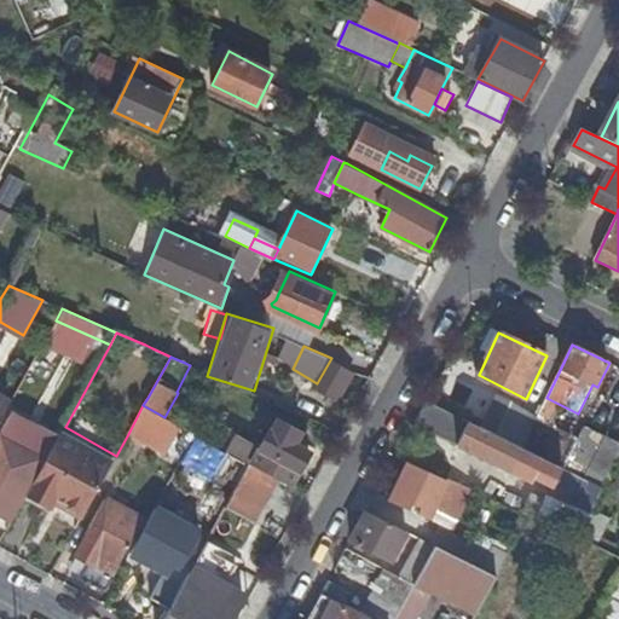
[(334,360),(331,358),(317,383),(306,401),(330,415),(336,403),(340,404),(350,386),(347,385),(354,371),(334,360)]
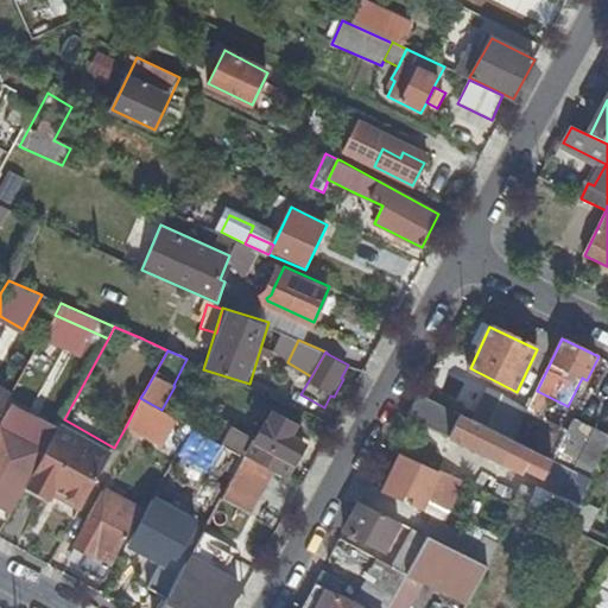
[(0,413),(10,397),(0,391),(0,413)]
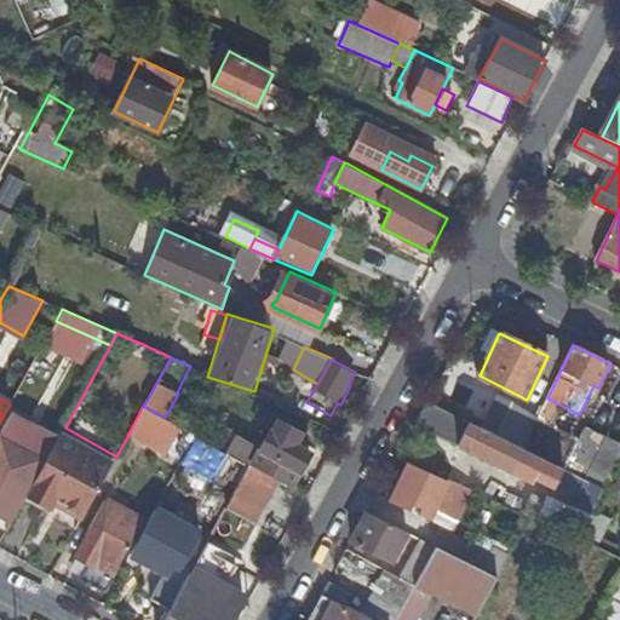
[(549,426),(560,405),(547,399),(537,420),(549,426)]
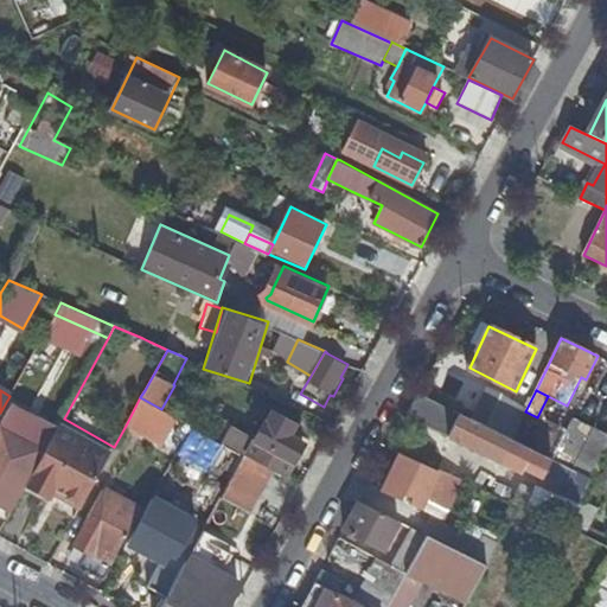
[(543,477),(553,459),(512,439),(420,394),(409,415),(522,472),(524,467),(543,477)]
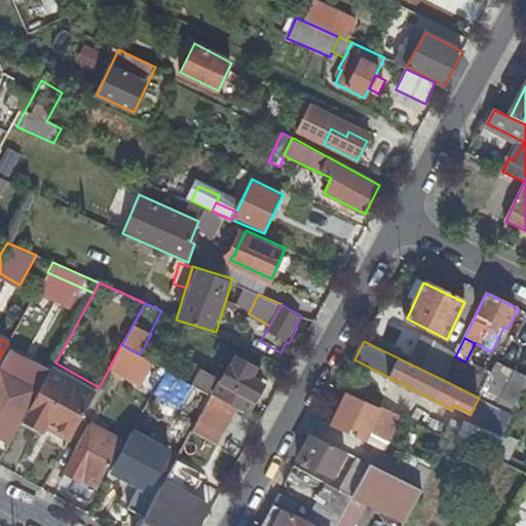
[(142,385),(154,363),(140,354),(121,344),(110,367),(142,385)]
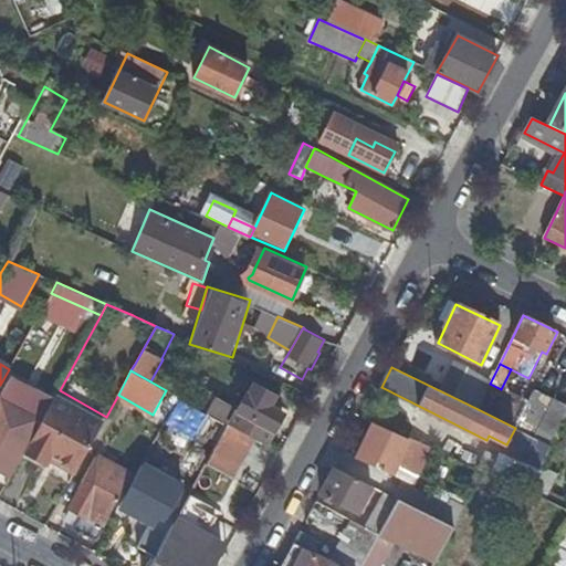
[(247,391),(228,423),(254,438),(265,444),(284,412),(269,405),(274,394),(254,384),(249,394),(247,391)]
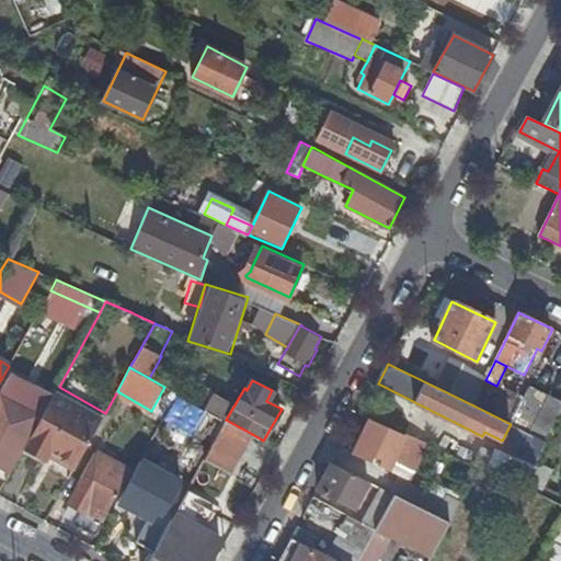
[(511,425),(524,401),(511,395),(511,393),(496,386),(485,380),(473,405),(511,424),(511,425)]
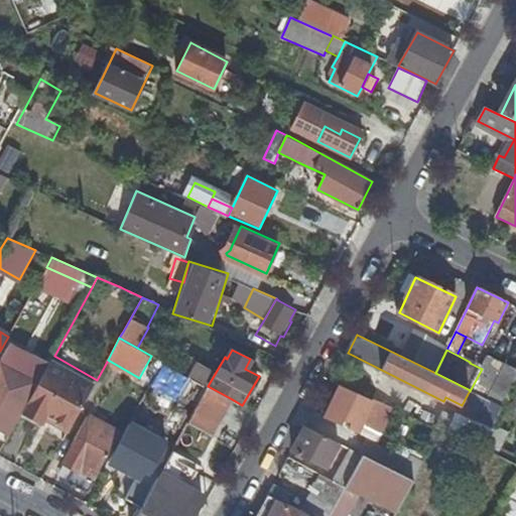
[(2,356),(0,359),(0,427),(3,429),(8,419),(17,424),(21,416),(42,378),(2,356)]
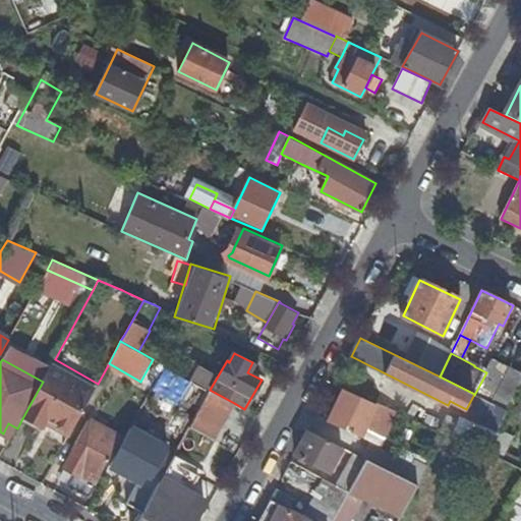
[(98,384),(55,359),(43,382),(21,420),(43,431),(46,425),(67,438),(98,384)]
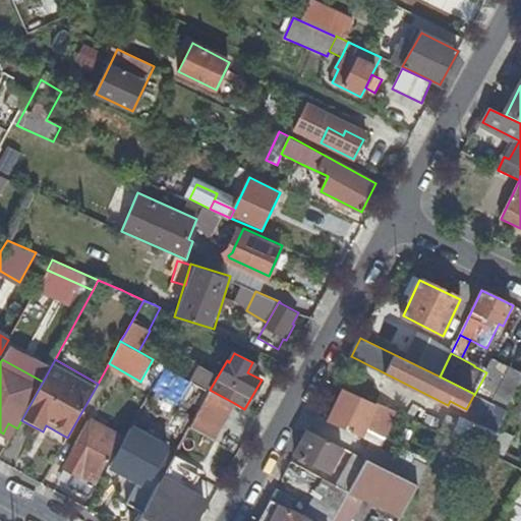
[(493,403),(511,368),(493,359),(486,372),(474,395),(493,403)]
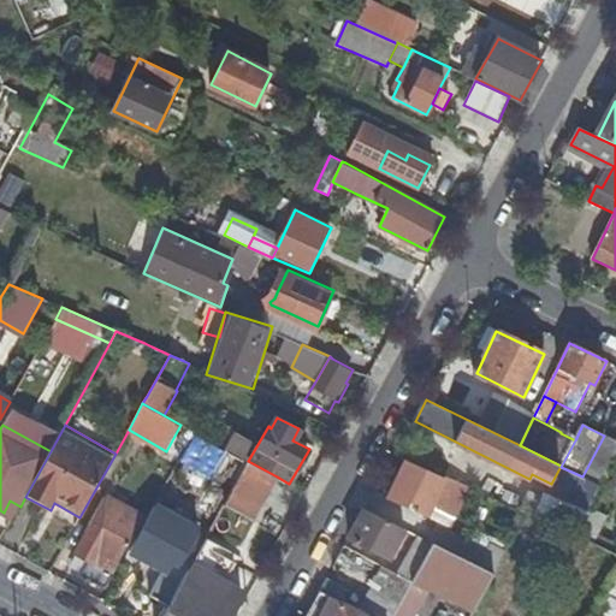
[(229,451),(195,434),(178,465),(212,483),(229,451)]
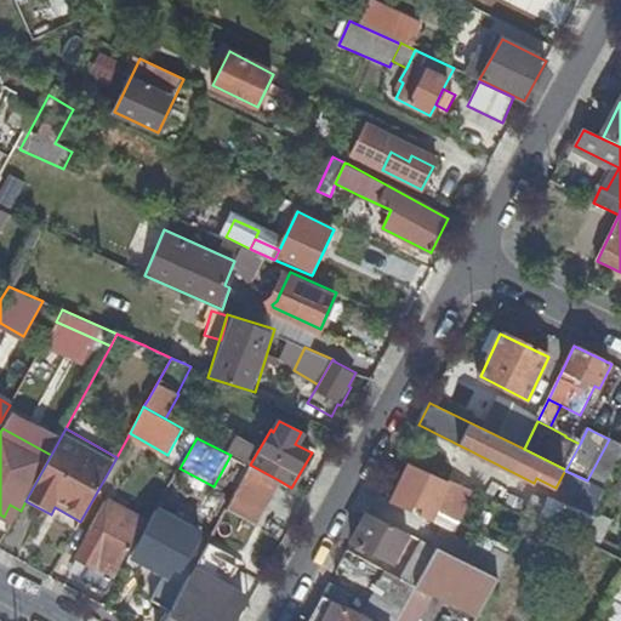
[(620,456),(620,444),(609,439),(587,480),(594,484),(604,489),(619,461),(620,456)]
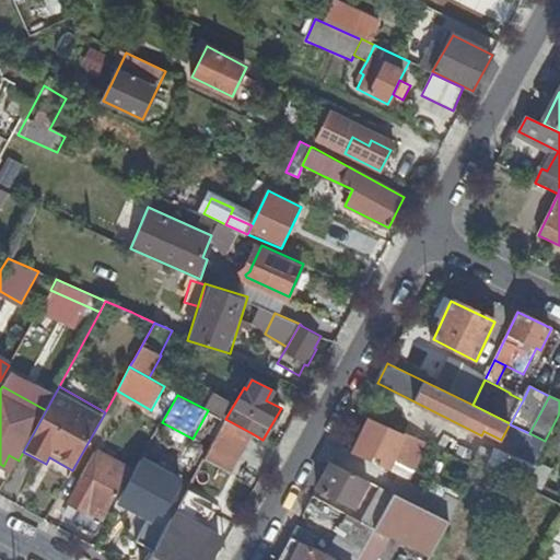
[(225,419),(203,459),(230,474),(252,433),(225,419)]
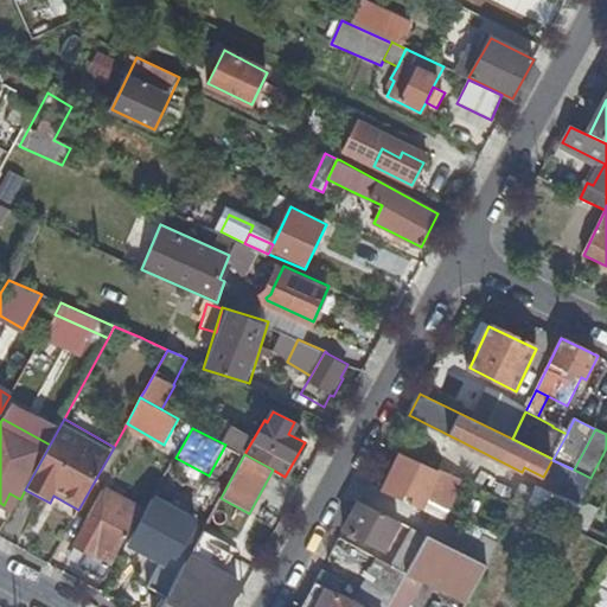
[(401,454),(383,492),(445,522),(464,485),(401,454)]
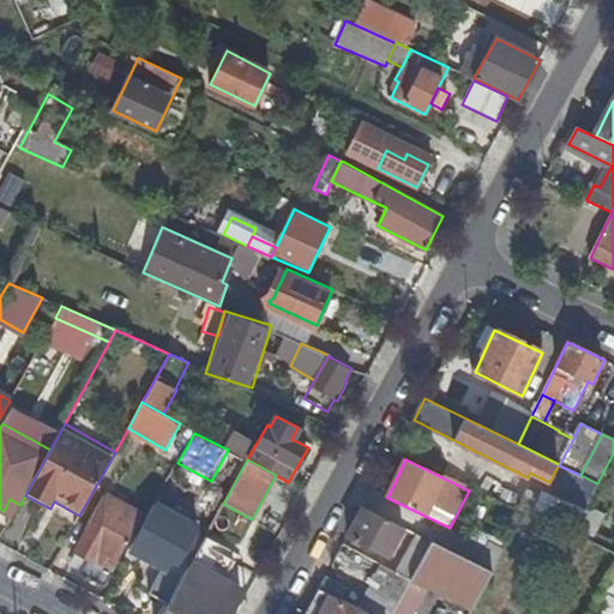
[(487,476),(480,492),(487,495),(494,479),(487,476)]
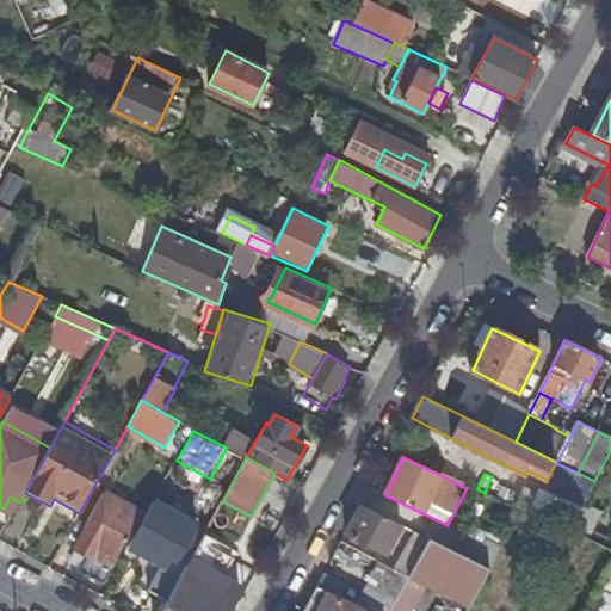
[(523,487),(514,505),(523,510),(571,530),(585,503),(594,481),(585,476),(572,503),(541,489),(538,493),(523,487)]
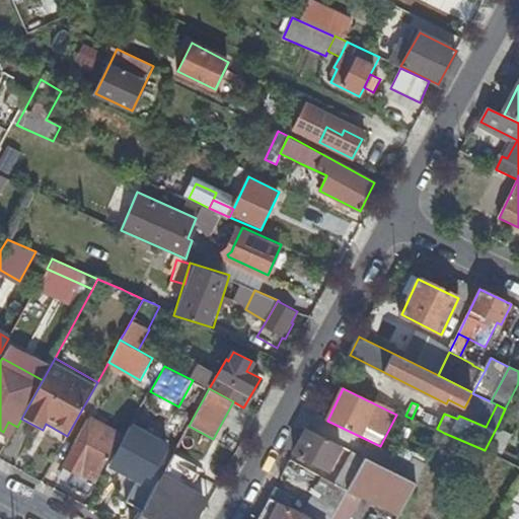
[(82,474),(82,473),(97,482),(123,437),(91,421),(67,466),(82,474)]
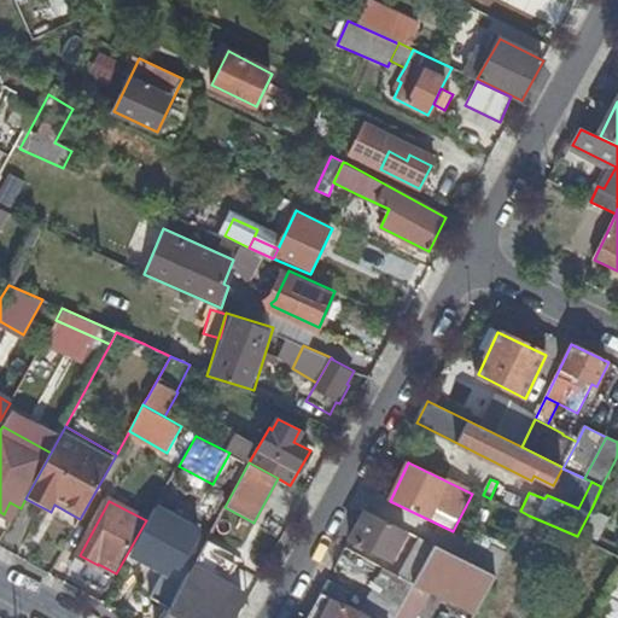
[(611,518),(592,508),(577,536),(596,546),(611,518)]
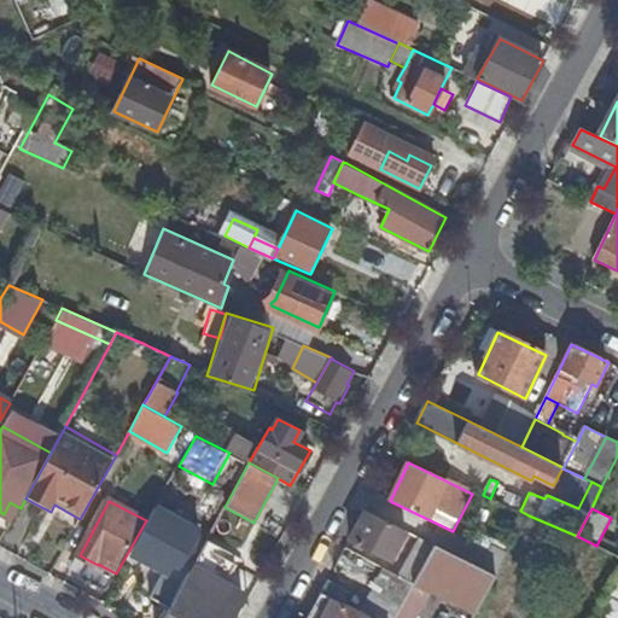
[(391,560),(407,531),(367,512),(350,541),(391,560)]
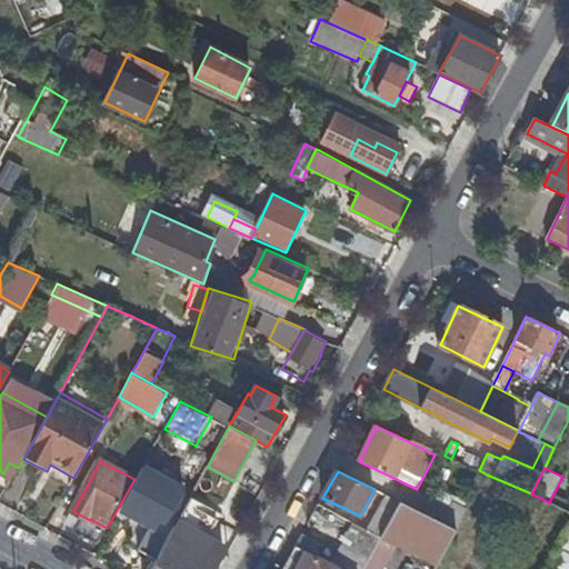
[(139,549),(157,559),(177,522),(183,510),(175,505),(182,490),(152,475),(137,503),(160,516),(152,530),(150,529),(139,549)]
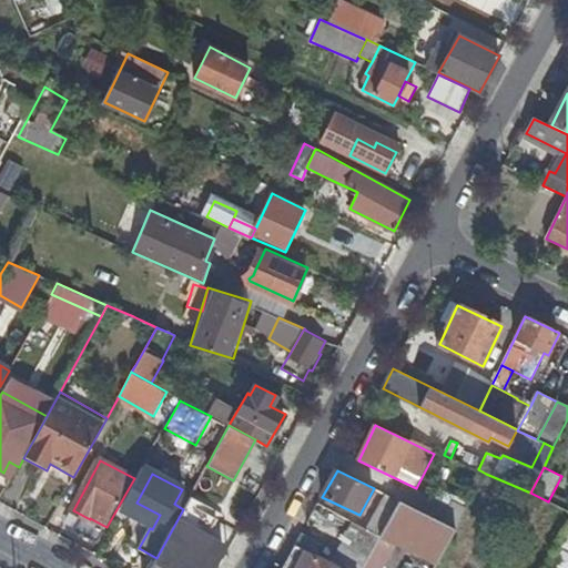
[(408,489),(402,503),(443,521),(448,509),(408,489)]
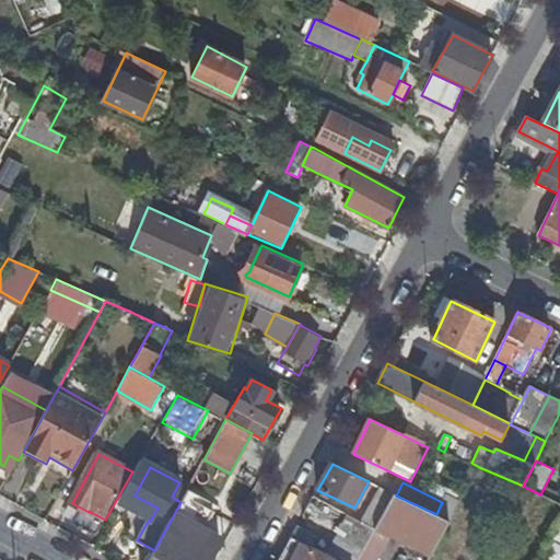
[(506,516),(550,537),(559,518),(559,503),(540,494),(523,486),(506,516)]
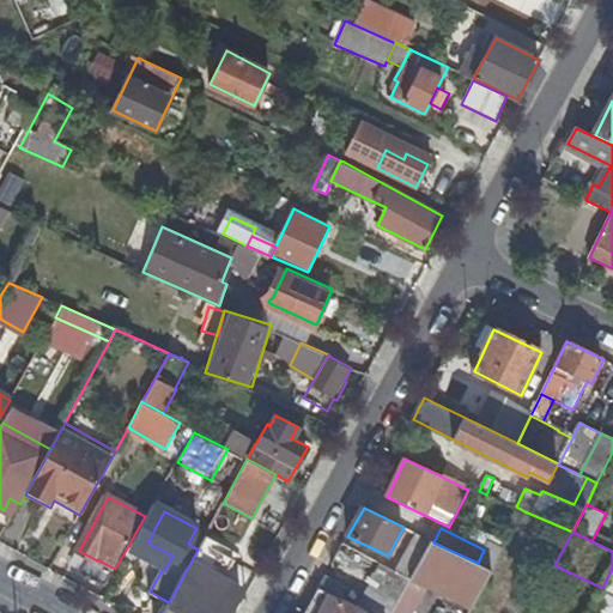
[(419,535),(399,574),(411,580),(417,569),(431,541),(419,535)]
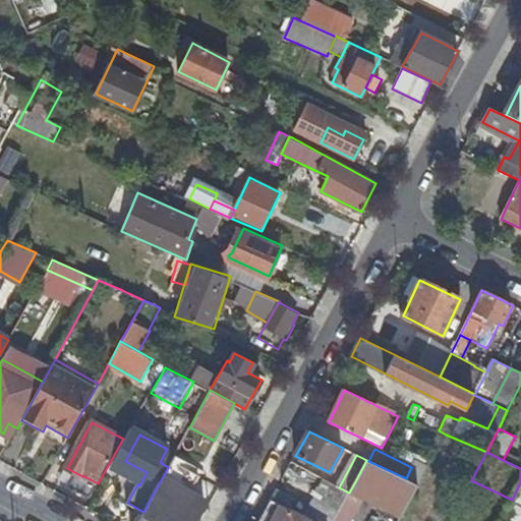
[(354,483),(405,509),(418,484),(406,478),(368,461),(366,460),(354,483)]
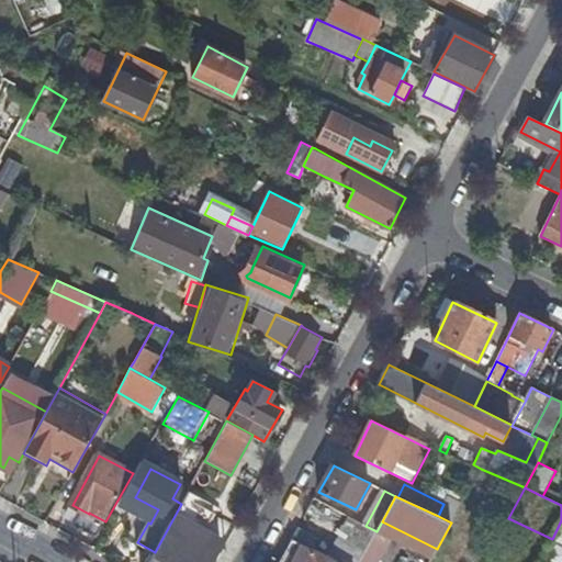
[(448,496),(444,504),(438,516),(451,523),(462,504),(448,496)]
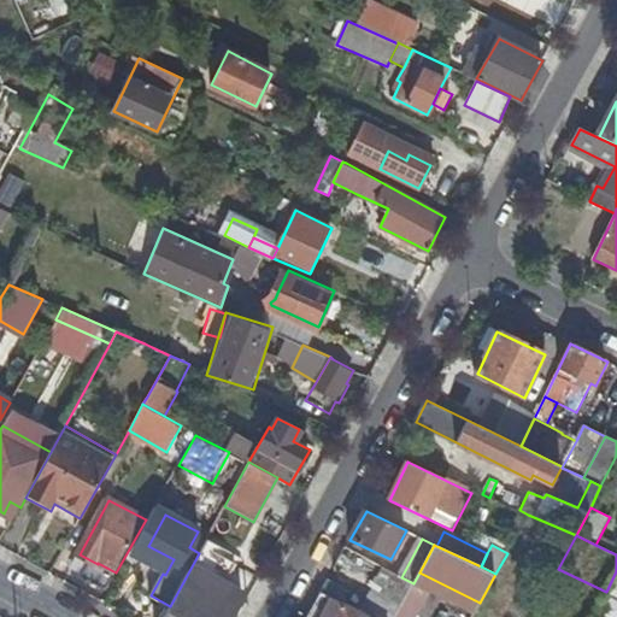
[(348,568),(357,553),(346,547),(338,563),(348,568)]
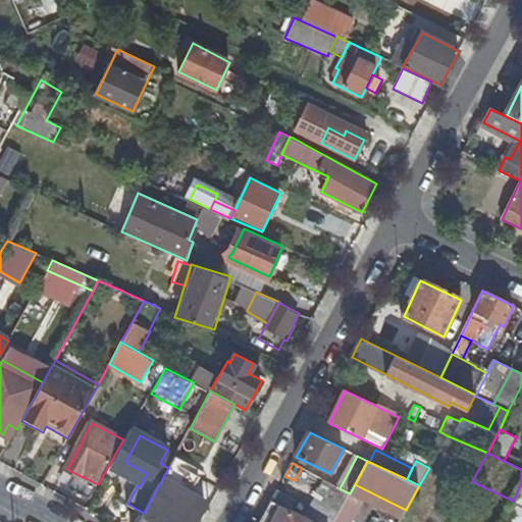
[(203,502),(162,479),(144,513),(138,521),(183,521),(185,518),(193,521),(203,502)]
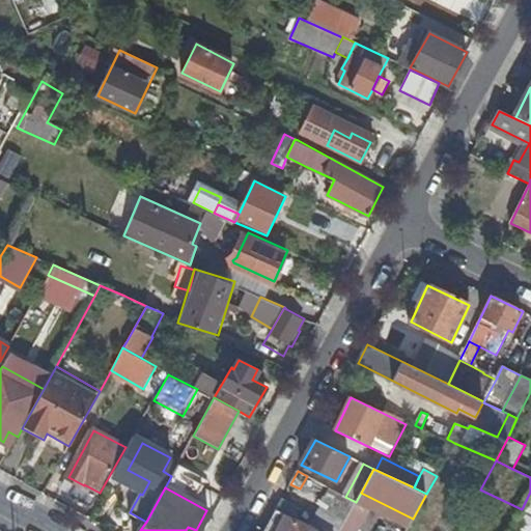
[(326,530),(328,529),(330,530),(340,530),(356,502),(345,497),(332,490),(313,522),(319,526),(317,530),(303,524),(307,514),(281,500),(263,530),(326,530)]
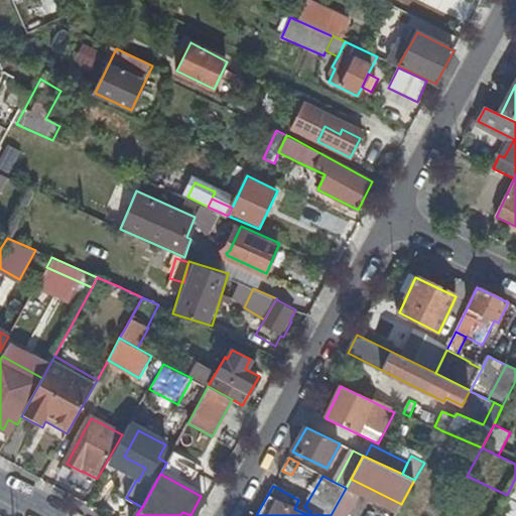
[(515,515),(515,478),(507,495),(496,515),(515,515)]
